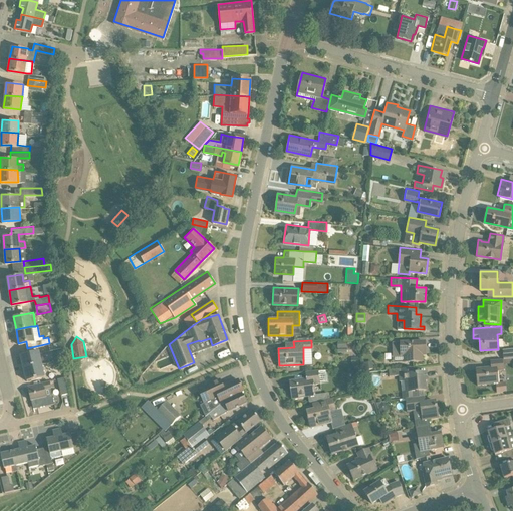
[(336,351),(346,351),(345,340),(336,340),(336,351)]
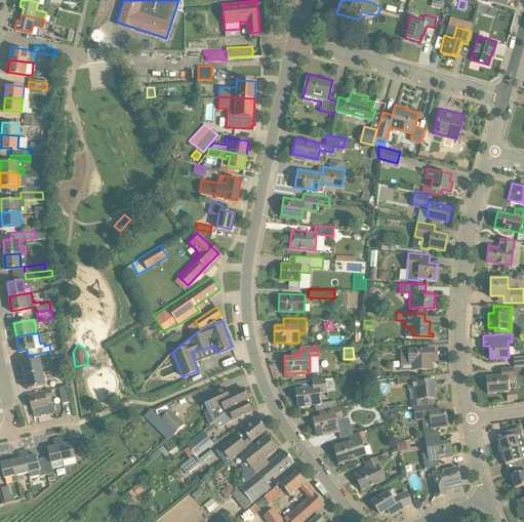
[(412,368),(430,367),(430,361),(433,361),(433,348),(416,349),(416,350),(408,350),(408,362),(412,361),(412,368)]
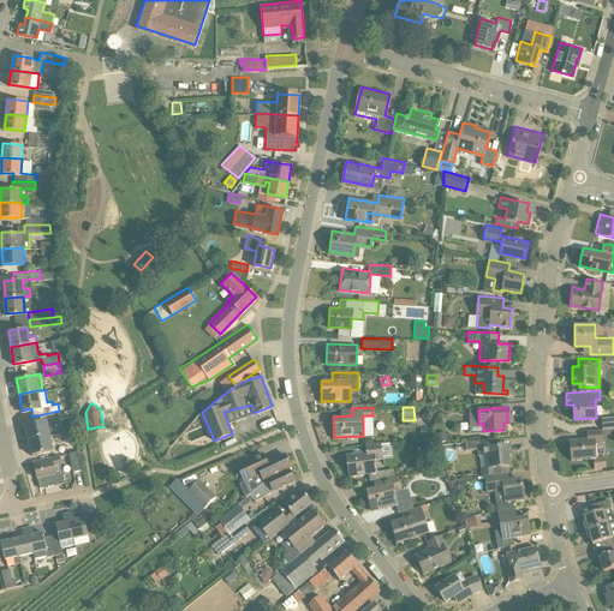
[(70,408),(57,412),(59,419),(71,415),(70,408)]
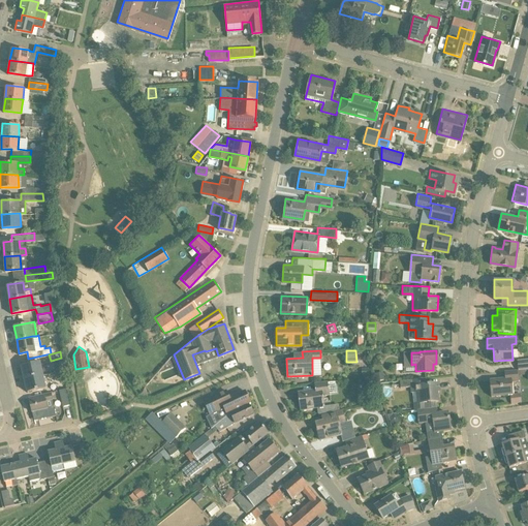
[(527,367),(527,357),(517,359),(518,368),(527,367)]
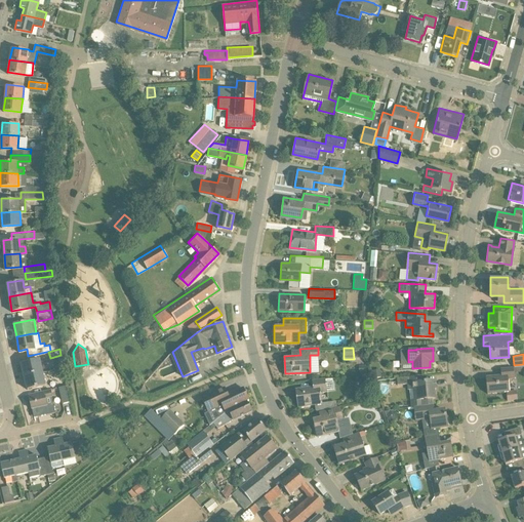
[(24,374),(42,370),(39,358),(21,362),(24,374)]
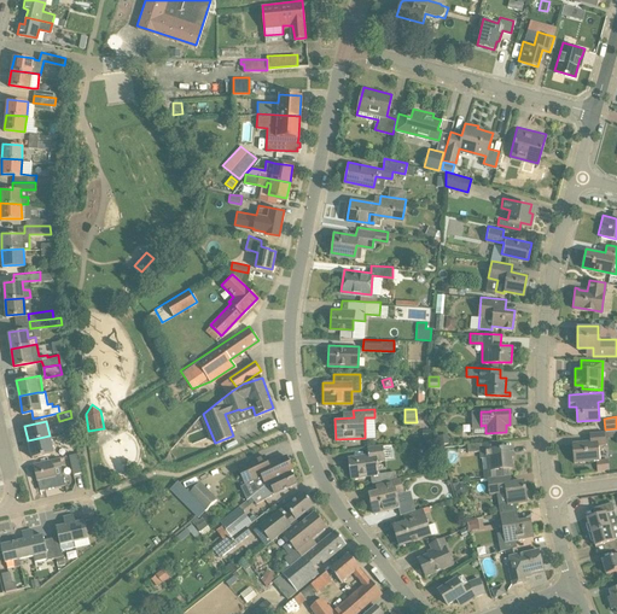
[(589,440),(571,442),(572,461),(595,458),(599,458),(599,457),(598,444),(605,443),(604,430),(588,432),(589,440)]
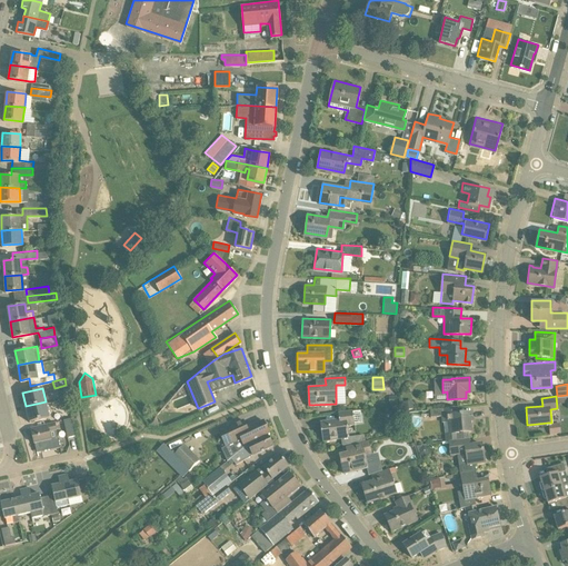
[(410,398),(402,399),(405,408),(412,407),(410,398)]
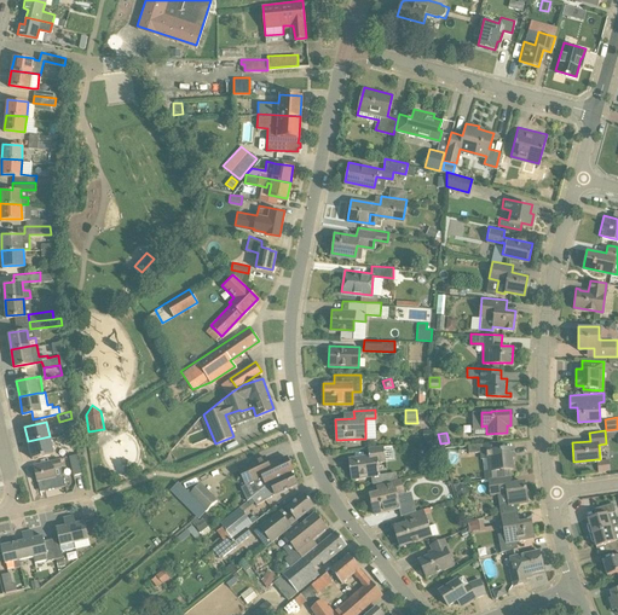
[(53,452),(50,436),(28,441),(32,457),(53,452)]
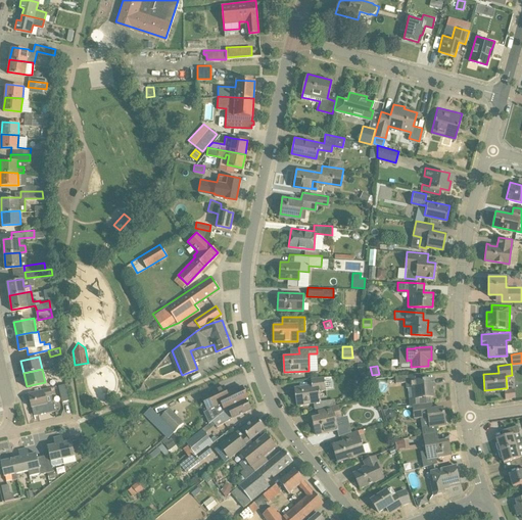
[(431,400),(430,395),(432,395),(430,385),(433,385),(432,378),(421,379),(420,373),(394,376),(395,383),(405,382),(406,388),(407,388),(409,397),(409,404),(431,400)]
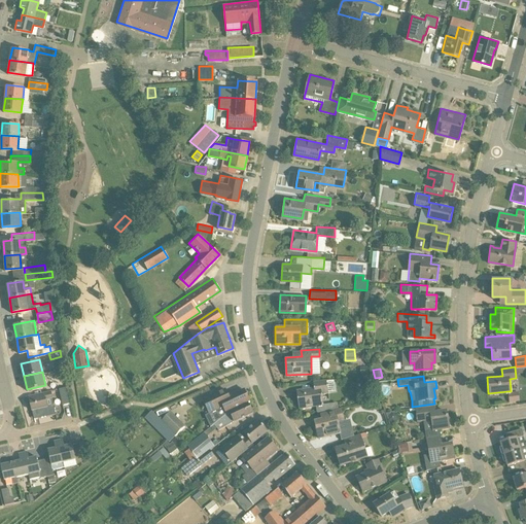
[(313,387),(295,389),(297,407),(322,404),(321,392),(327,392),(325,380),(313,381),(313,387)]
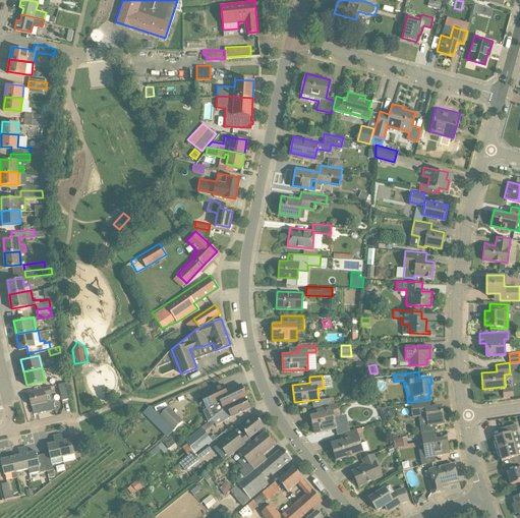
[(62,398),(69,396),(65,380),(58,382),(62,398)]
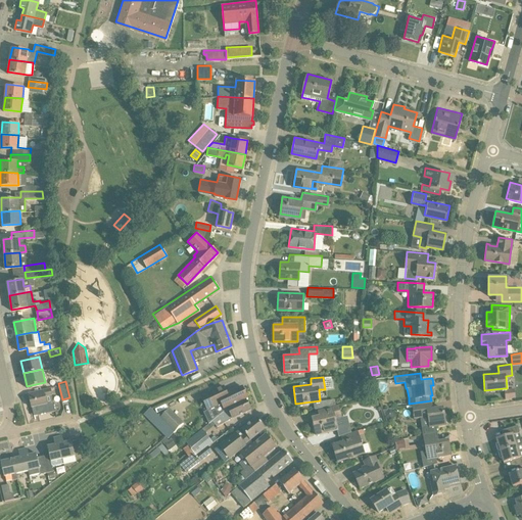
[(226,407),(244,398),(246,396),(241,384),(226,391),(223,384),(200,394),(206,408),(215,405),(218,411),(209,414),(211,419),(226,407)]
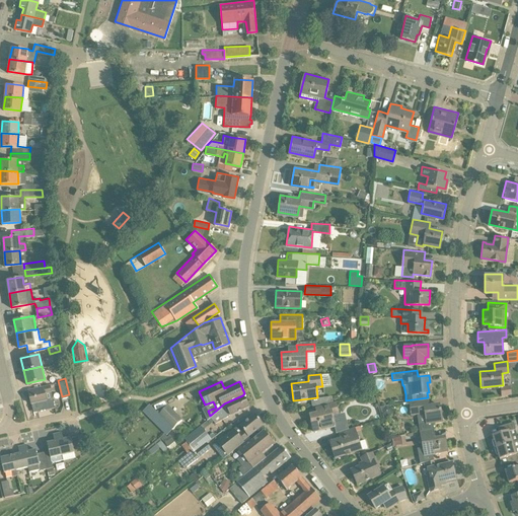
[(52,389),(50,382),(28,387),(32,402),(37,401),(39,410),(56,406),(54,396),(47,398),(46,391),(52,389)]
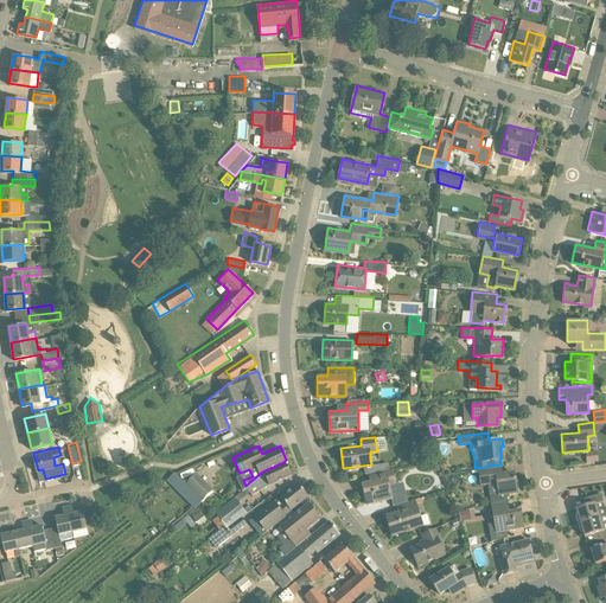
[(588,450),(585,450),(586,460),(598,459),(597,448),(588,449),(588,450)]
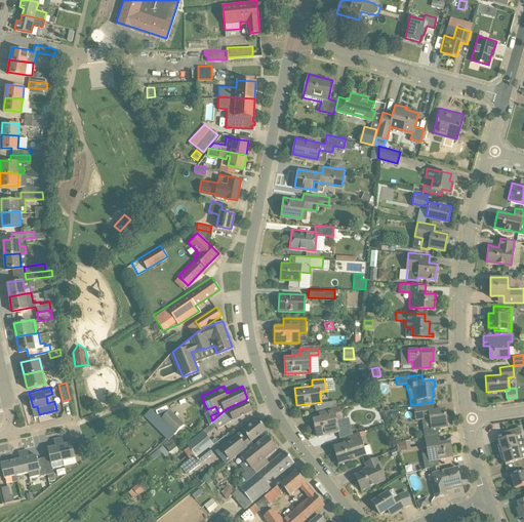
[(250,409),(245,400),(227,408),(212,420),(217,428),(225,422),(224,420),(232,416),(232,417),(250,409)]
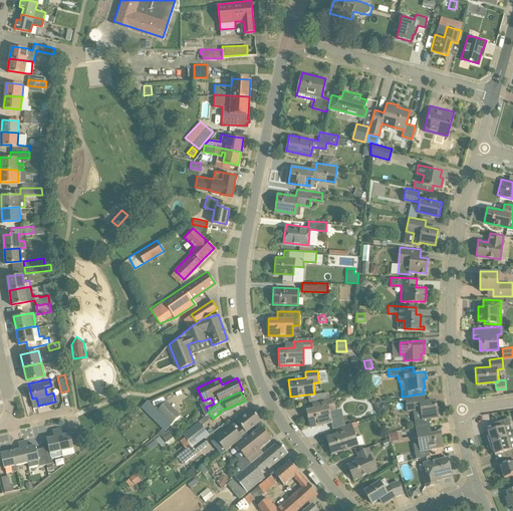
[(413,409),(415,426),(429,424),(428,417),(438,416),(436,405),(434,405),(434,400),(424,401),(423,395),(404,397),(406,410),(413,409)]
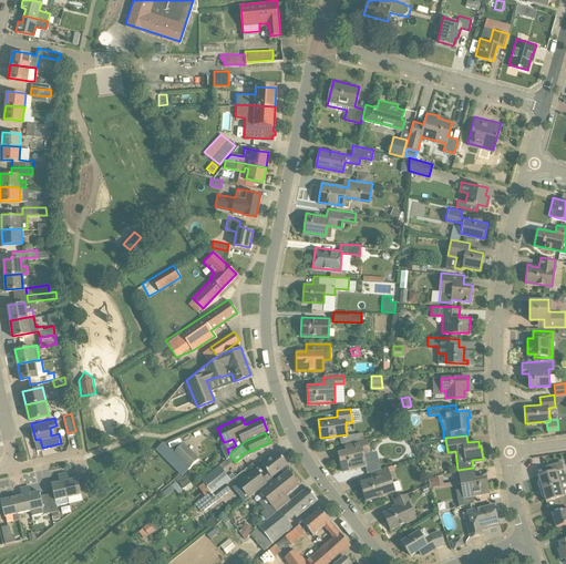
[(352,449),(337,452),(341,470),(366,464),(362,452),(369,451),(366,439),(351,442),(352,449)]
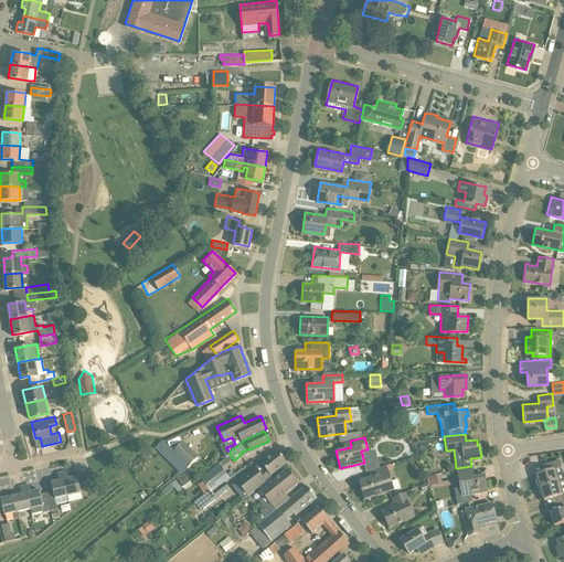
[(168,459),(174,453),(171,451),(172,449),(162,439),(155,446),(168,459)]
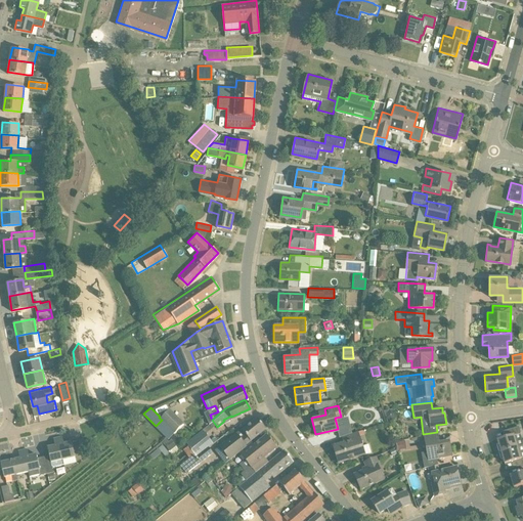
[(162,420),(172,431),(174,432),(183,423),(168,408),(160,417),(159,418),(162,420)]
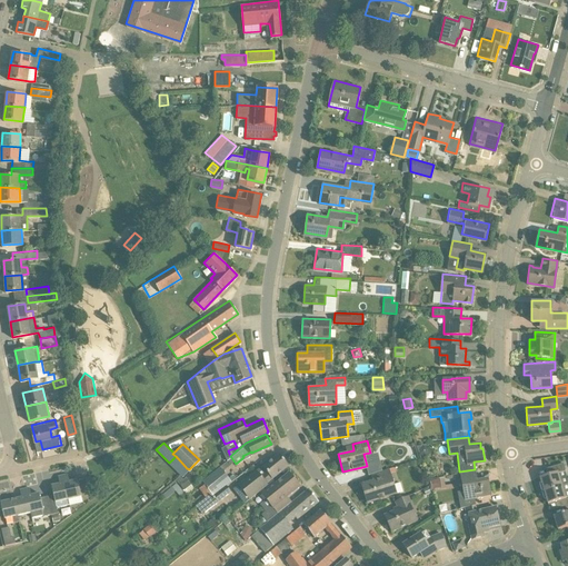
[(243,502),(258,489),(266,484),(265,482),(287,465),(278,453),(262,466),(266,470),(260,475),(255,469),(237,483),(238,484),(232,487),(243,502)]
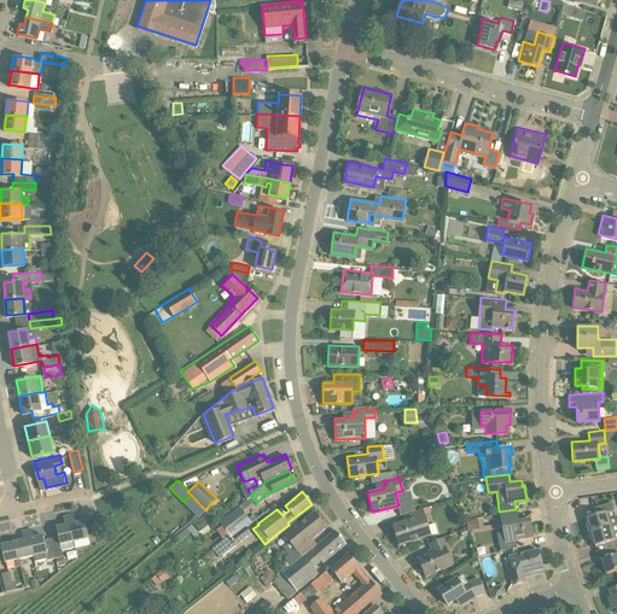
[(588,531),(616,522),(612,509),(613,509),(611,501),(595,506),(598,513),(586,516),(587,521),(585,521),(588,531)]
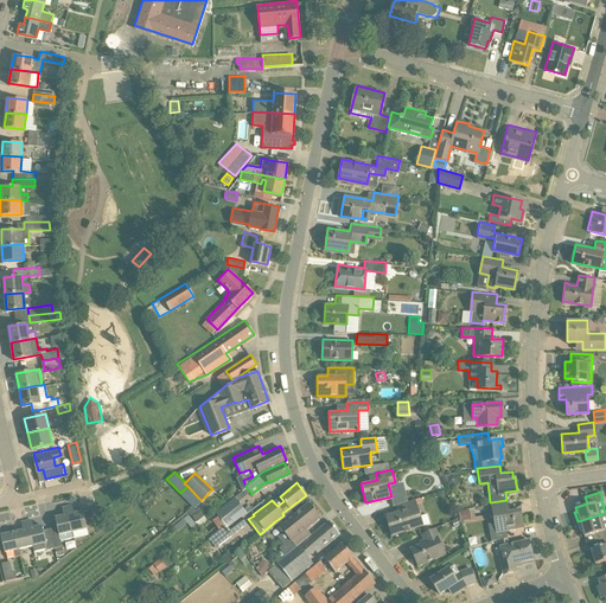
[(228,527),(241,517),(247,512),(234,496),(215,512),(224,524),(228,527)]
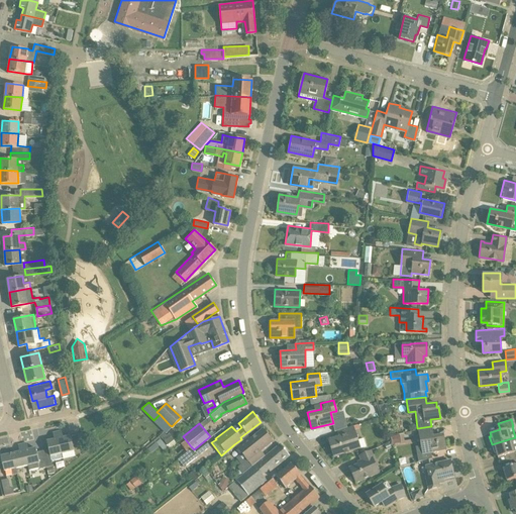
[(340,435),(328,439),(333,455),(359,447),(352,425),(338,429),(340,435)]
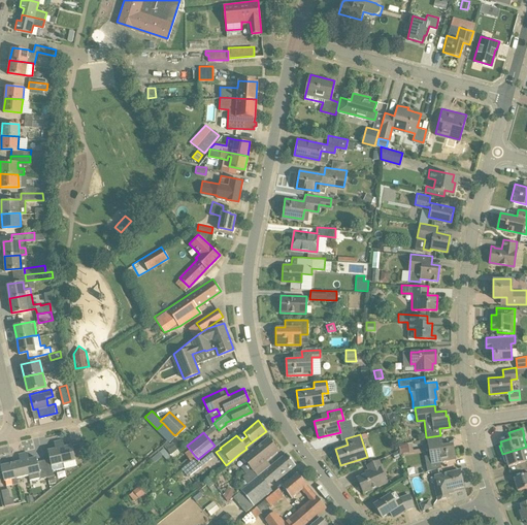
[(427,470),(433,468),(440,467),(439,460),(455,458),(453,443),(442,444),(440,435),(426,437),(429,455),(424,456),(427,470)]
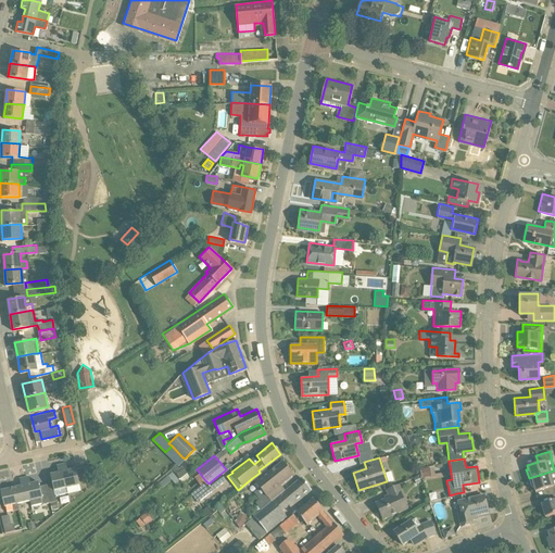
[(252,478),(264,493),(265,494),(266,494),(291,474),(281,461),(268,472),(265,468),(260,473),(252,478)]
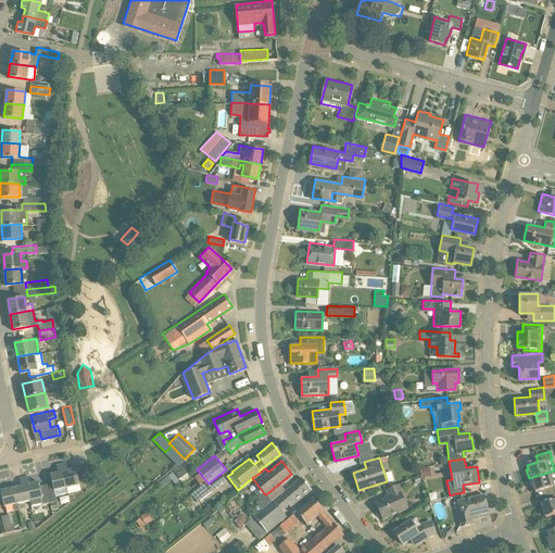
[(66,486),(78,482),(75,467),(67,469),(65,462),(61,463),(66,486)]
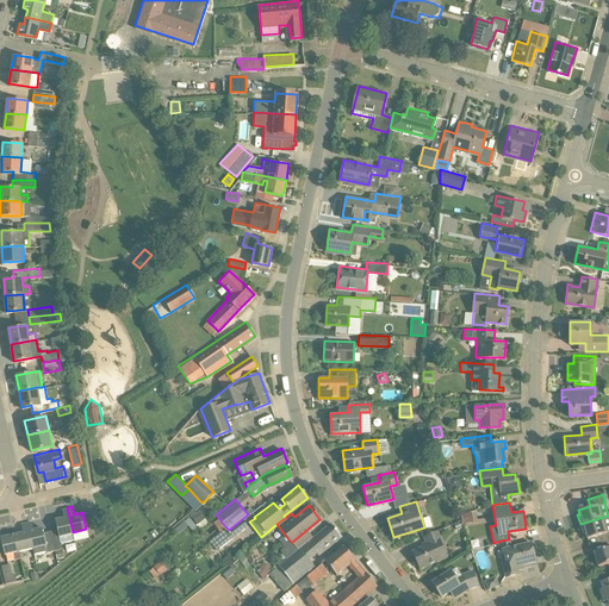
[(187,512),(191,516),(196,523),(197,523),(204,517),(198,510),(194,506),(187,512)]
